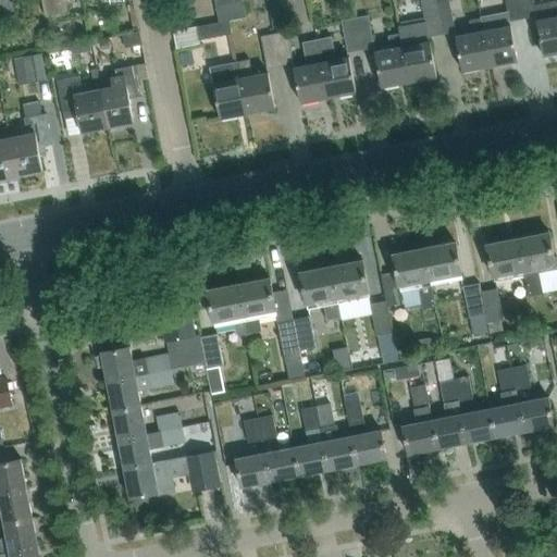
[(41,0),(46,16),(66,12),(65,4),(69,3),(67,0),(41,0)]
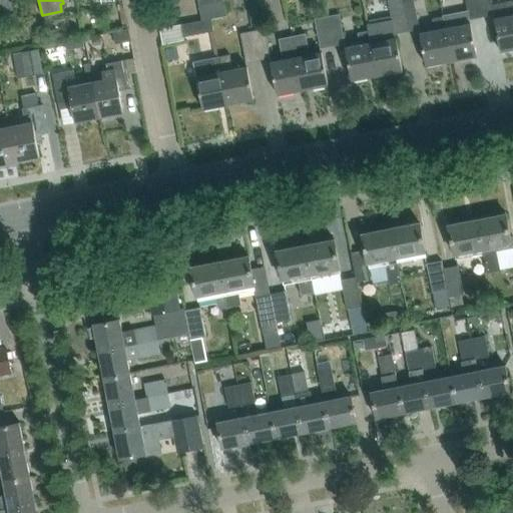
[(196,0),(198,8),(223,4),(222,0),(196,0)]
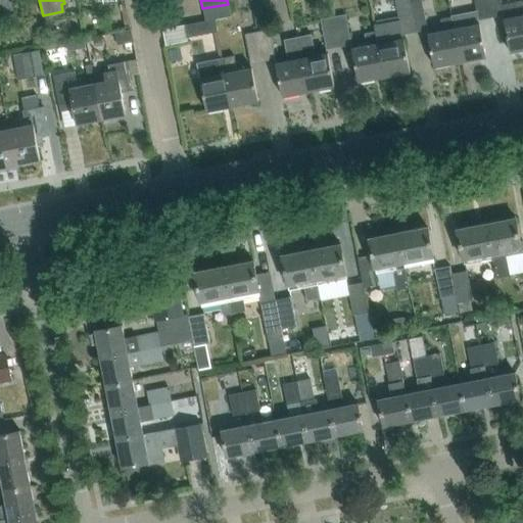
[(395,0),(402,35),(415,33),(409,0),(395,0)]
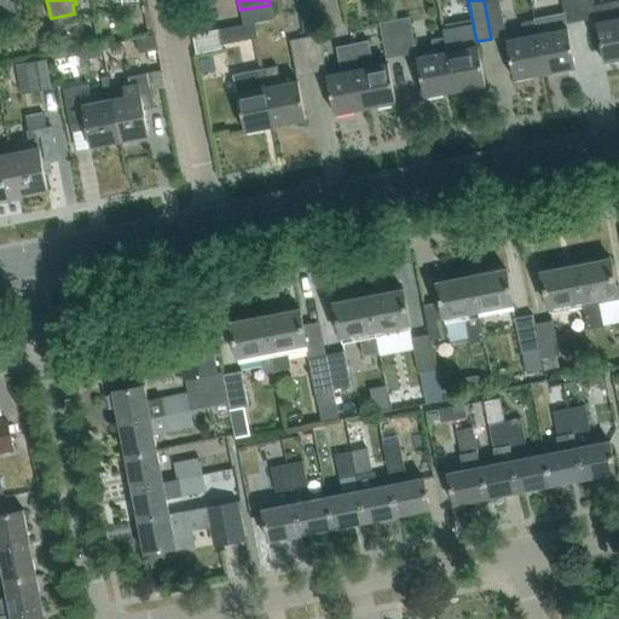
[(484,0),(491,39),(504,35),(497,0),(484,0)]
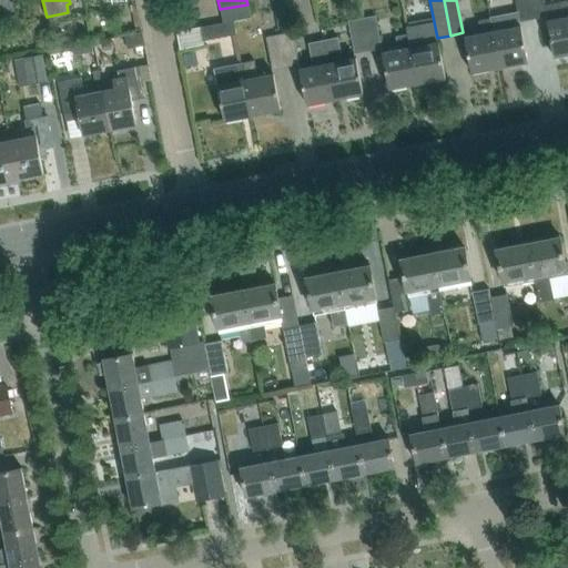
[(515,0),(519,21),(533,18),(529,0),(515,0)]
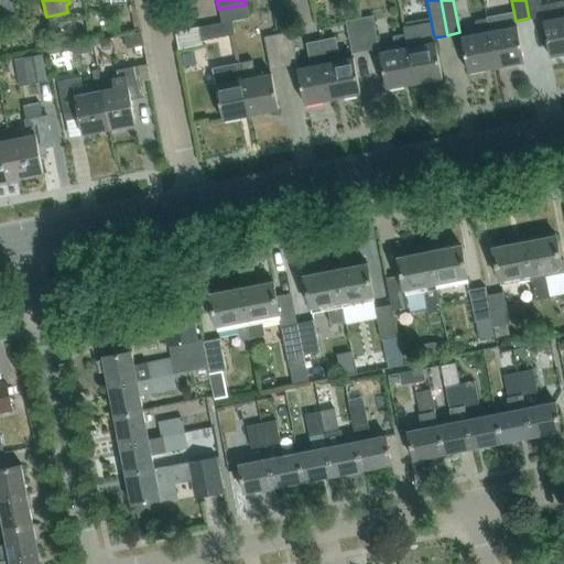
[(525,0),(529,18),(529,19),(542,17),(539,0),(525,0)]
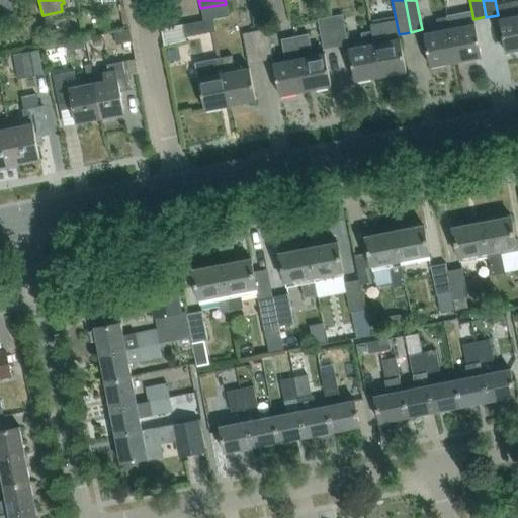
[(514,16),(499,19),(505,53),(517,50),(517,1),(512,2),(514,16)]
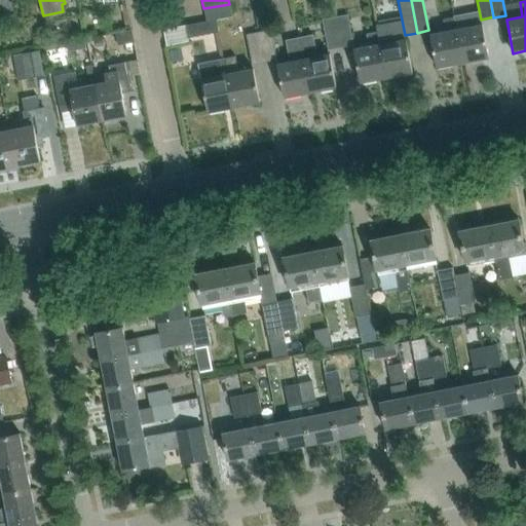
[(205,21),(216,20),(216,19),(231,15),(229,4),(203,8),(205,21)]
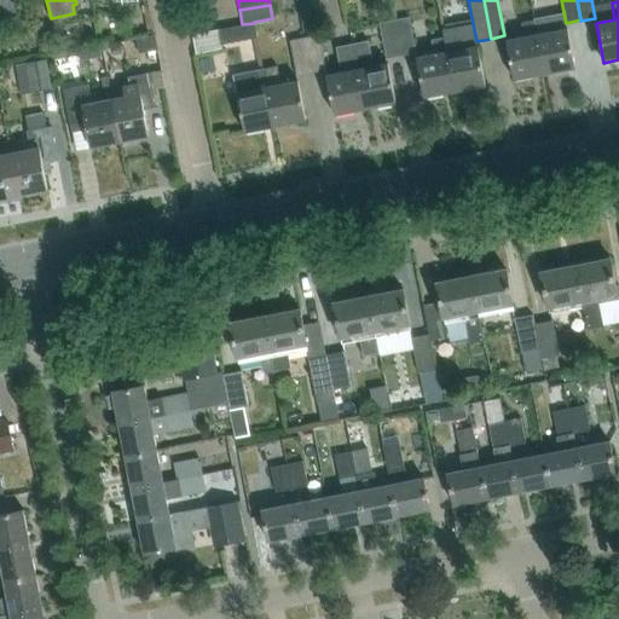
[(393,21),(400,56),(415,53),(409,18),(393,21)]
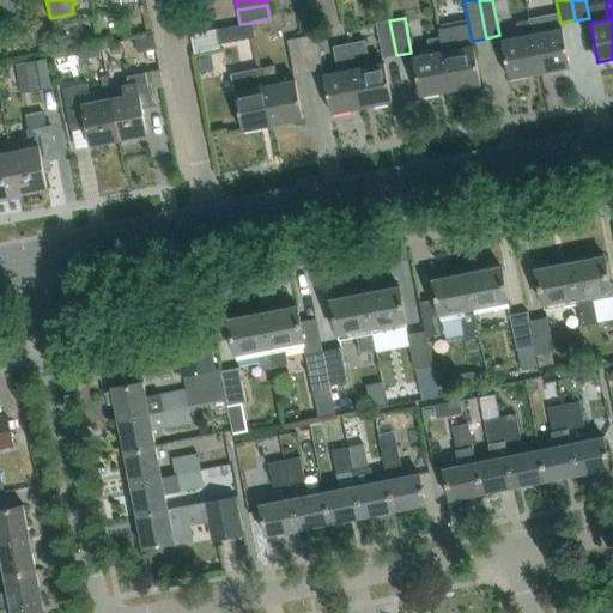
[(529,20),(539,73),(569,67),(560,28),(544,31),(541,18),(529,20)]
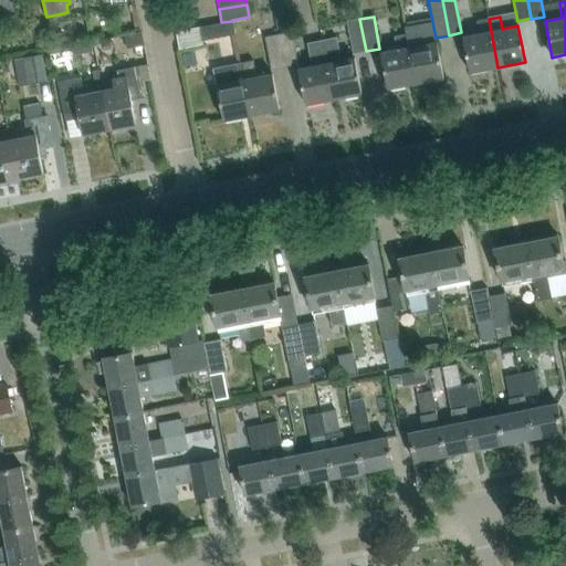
[(354,53),(366,51),(359,19),(348,21),(354,53)]
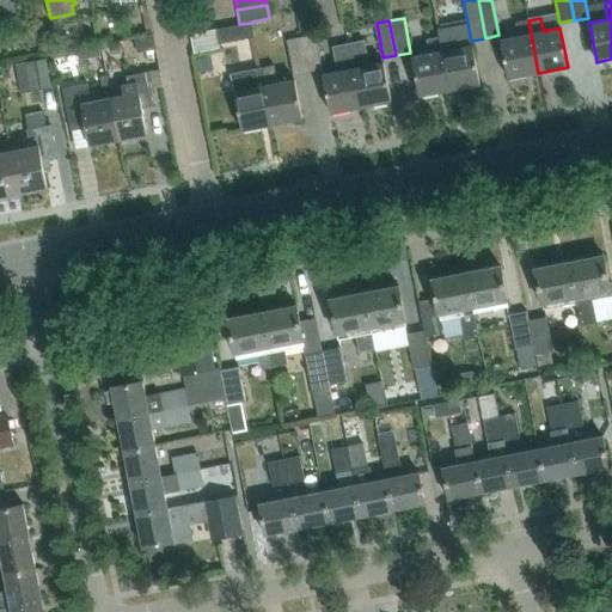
[(538,73),(528,20),(515,23),(518,36),(500,40),(508,79),(538,73)]
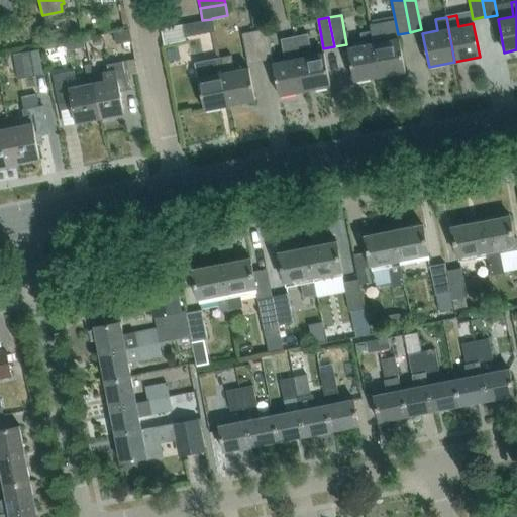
[(183,24),(186,36),(214,31),(212,19),(202,20),(183,24)]
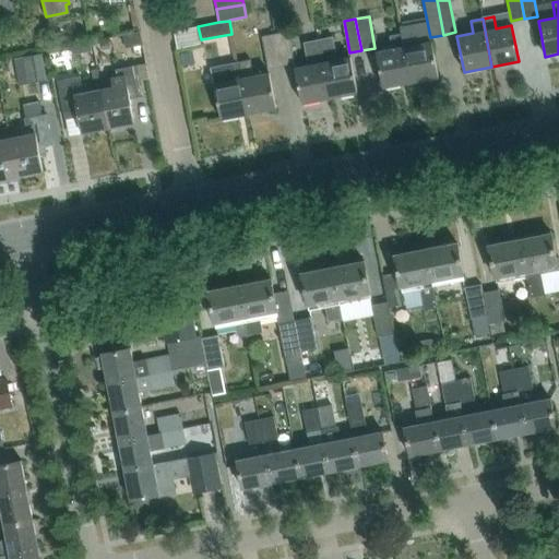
[(400,27),(401,34),(411,82),(438,76),(431,42),(430,37),(427,22),(400,27)]
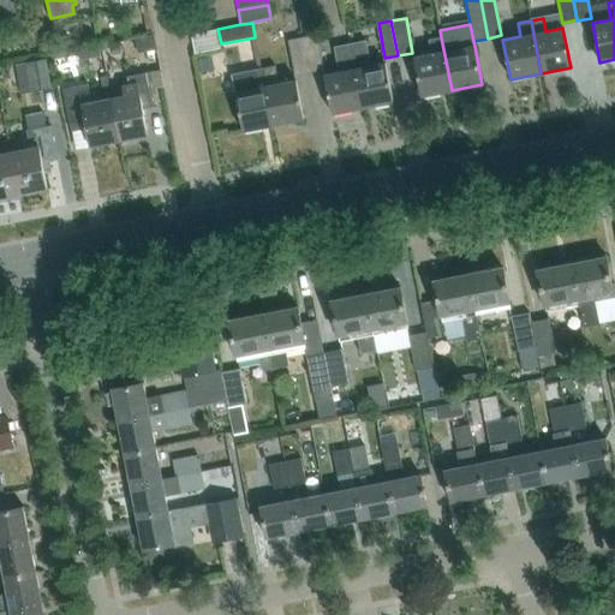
[(302,37),(309,72),(323,70),(316,35),(302,37)]
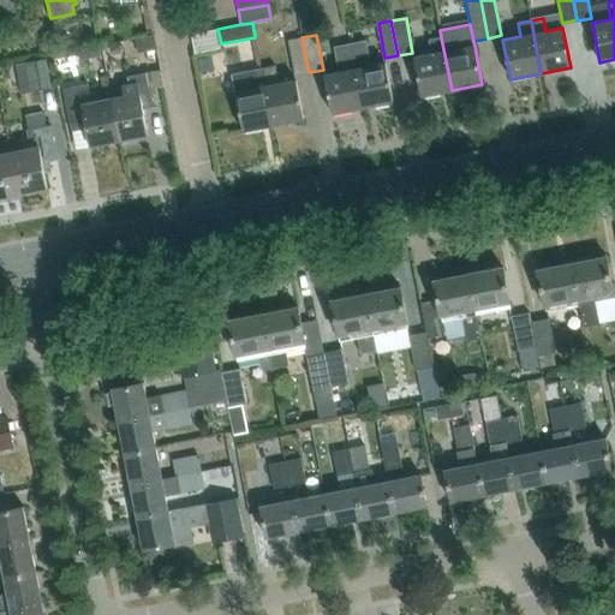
[(296,76),(309,72),(302,37),(288,41),(296,76)]
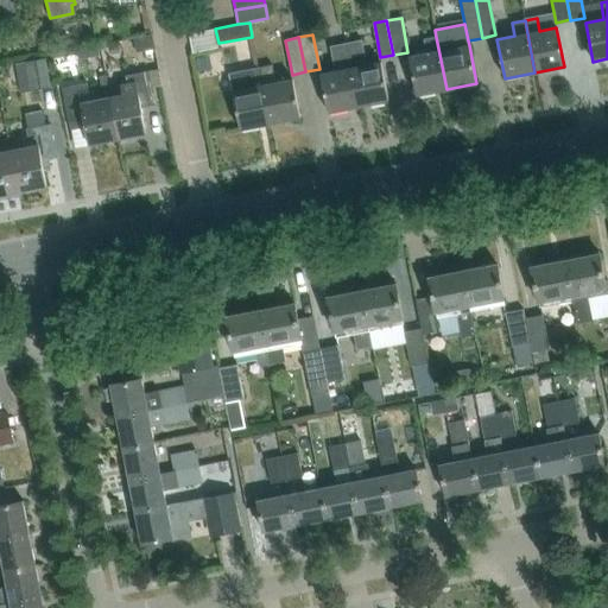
[(447,89),(436,37),(424,39),(426,54),(409,57),(417,95),(447,89)]
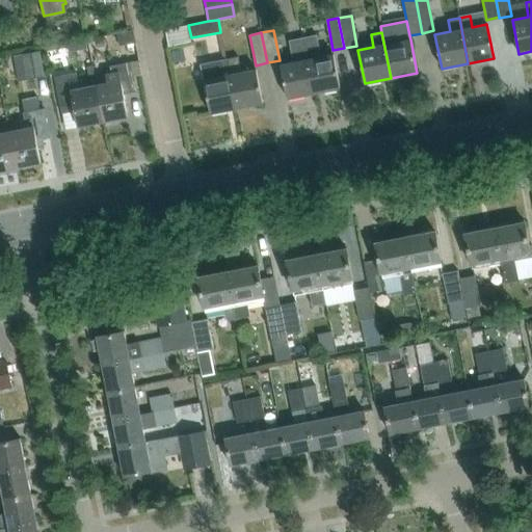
[(316,35),(302,37),(313,94),(340,88),(333,54),(320,57),(316,35)]
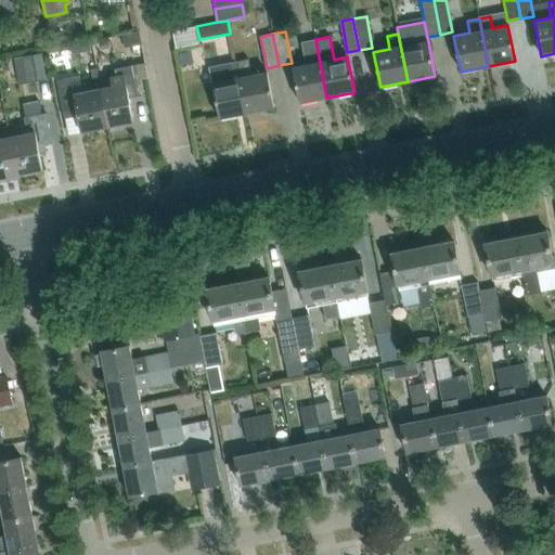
[(299,103),(326,98),(315,39),(301,42),(306,65),(293,67),(299,103)]
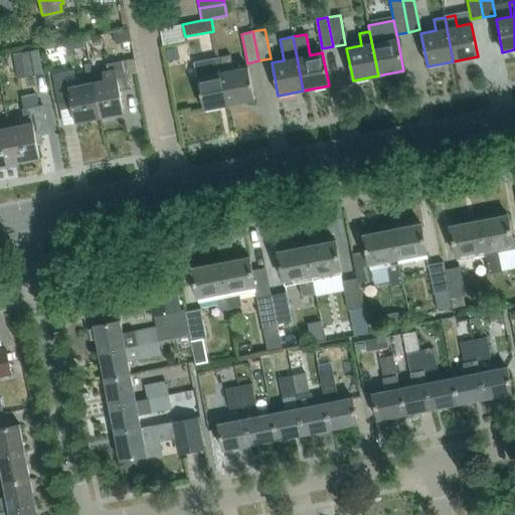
[(65,41),(67,51),(84,48),(82,38),(65,41)]
